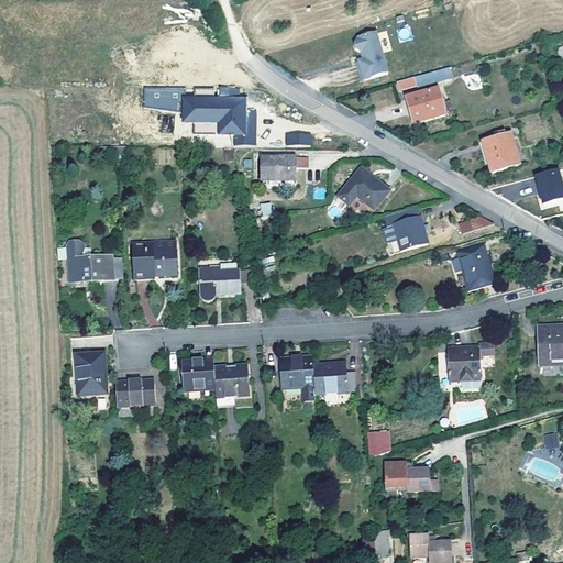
[(388,74),(376,33),(356,39),(354,45),(356,53),(361,56),(363,64),(356,66),(361,81),(388,74)]
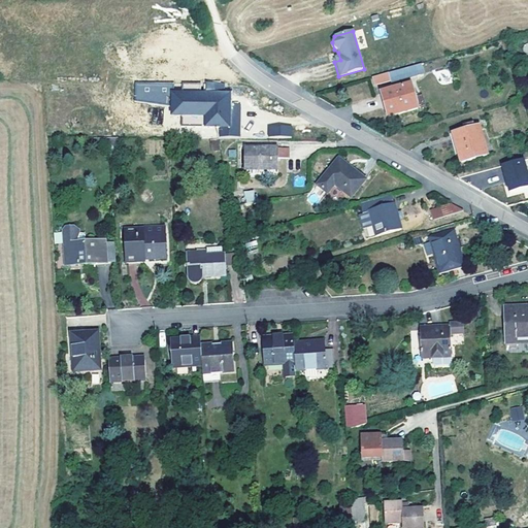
[(422,64),(372,78),(374,86),(390,80),(391,83),(424,72),(422,64)]
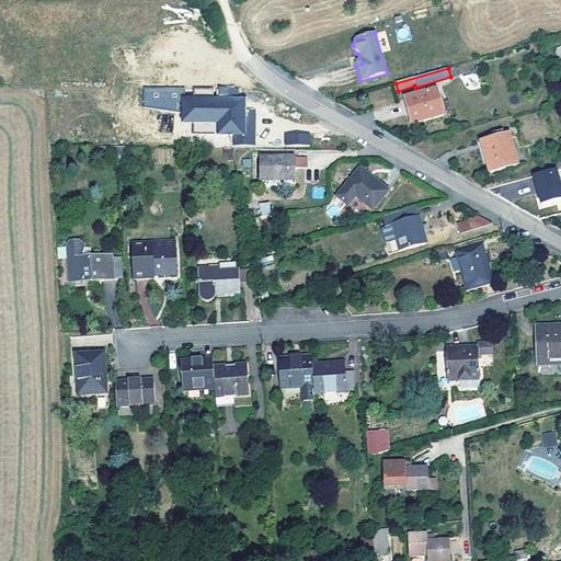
[(238,90),(219,90),(219,95),(182,95),(181,123),(217,123),(217,133),(231,133),(231,147),(255,147),(255,109),(242,109),(242,96),(238,96),(238,90)]
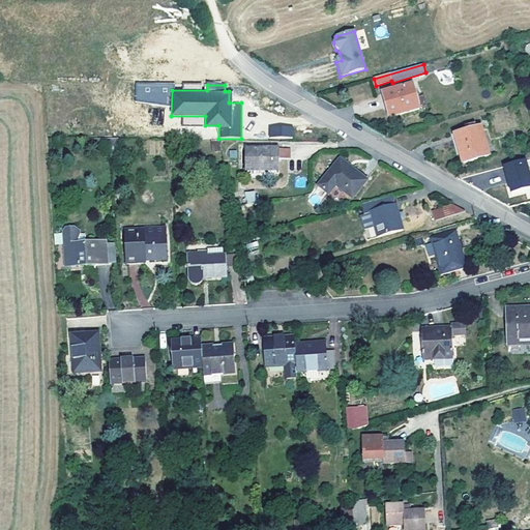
[(412,85),(382,93),(389,118),(419,110),(412,85)]
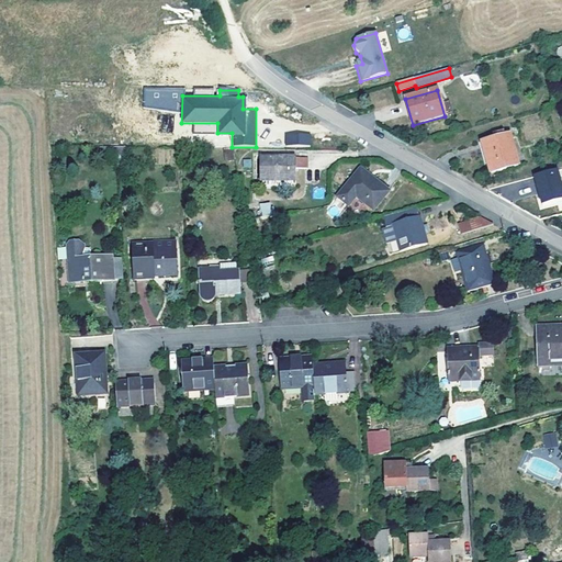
[(449,103),(441,105),(445,116),(452,114),(449,103)]
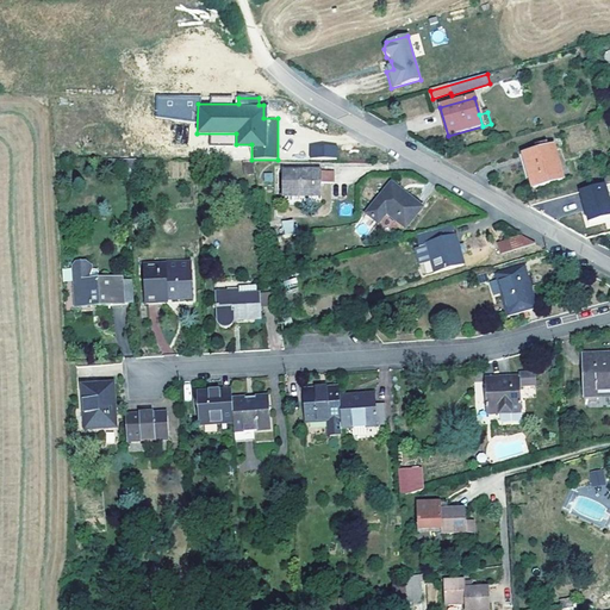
[(337,144),(310,144),(310,160),(337,160),(337,144)]
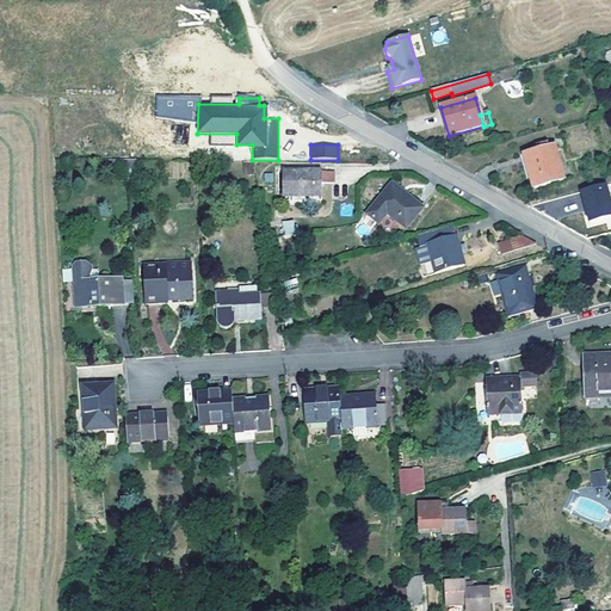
[(547,144),(537,147),(538,152),(524,155),(534,189),(563,180),(554,147),(548,148),(547,144)]
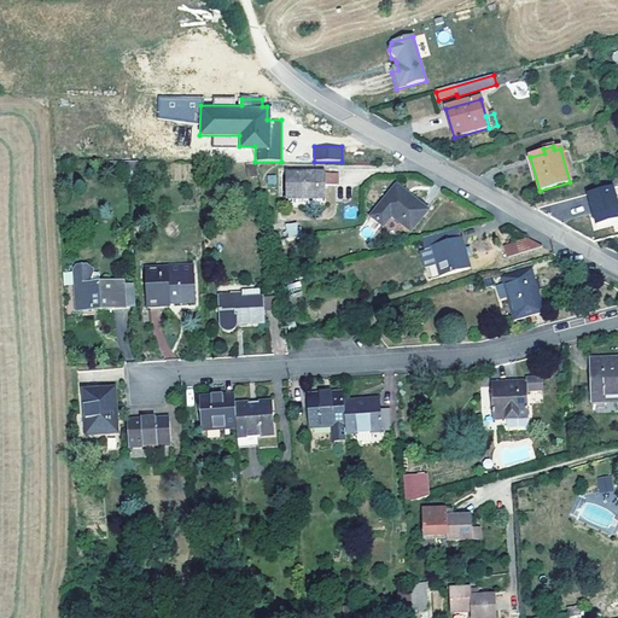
[(286,174),(286,198),(325,199),(325,185),(338,185),(338,174),(286,174)]
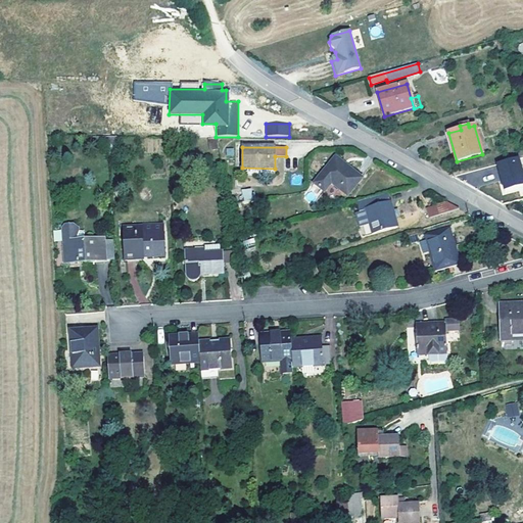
[(324,191),(331,183),(347,196),(362,178),(335,156),(314,184),(324,191)]
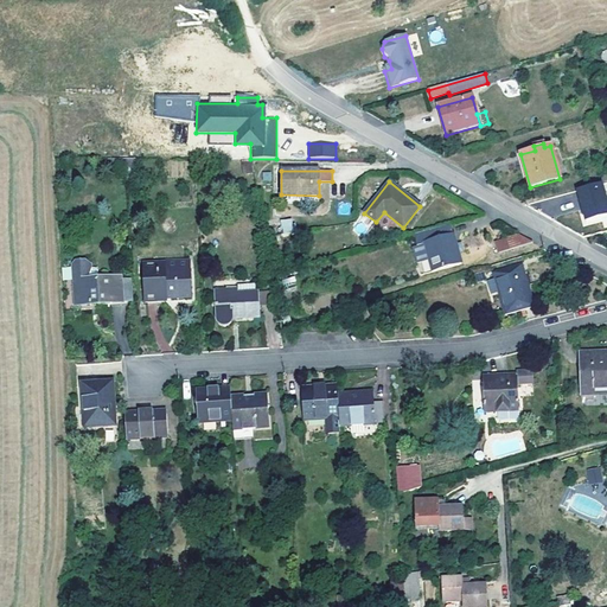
[(606,210),(601,183),(576,189),(585,221),(606,215),(606,210)]
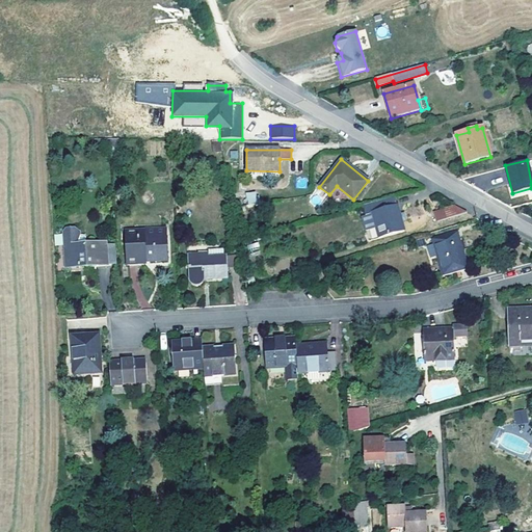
[(246,205),(248,204),(246,193),(236,195),(237,204),(237,207),(246,205)]
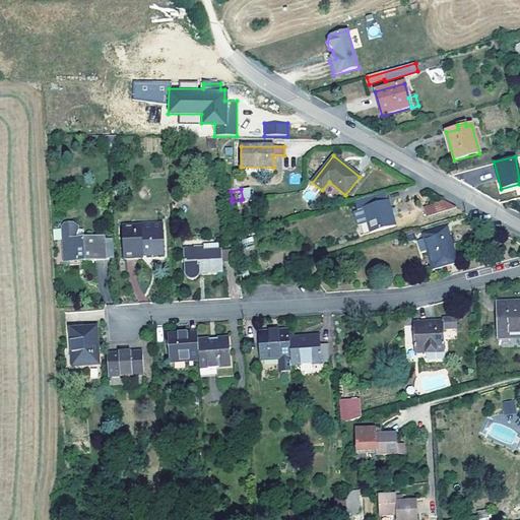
[(250,189),(241,189),(243,199),(254,196),(254,192),(250,192),(250,189)]
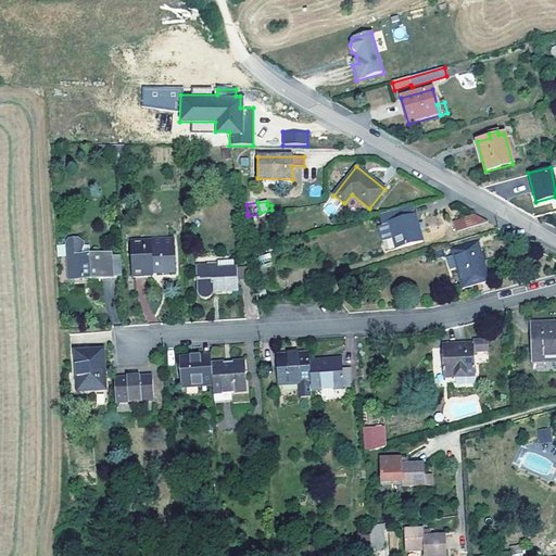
[(422,242),(413,205),(379,215),(381,226),(389,224),(396,249),(422,242)]
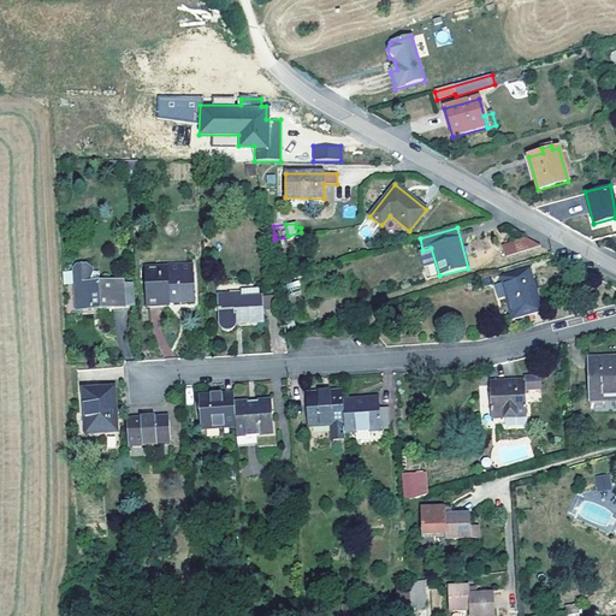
[(285,237),(274,240),(278,260),(289,258),(285,237)]
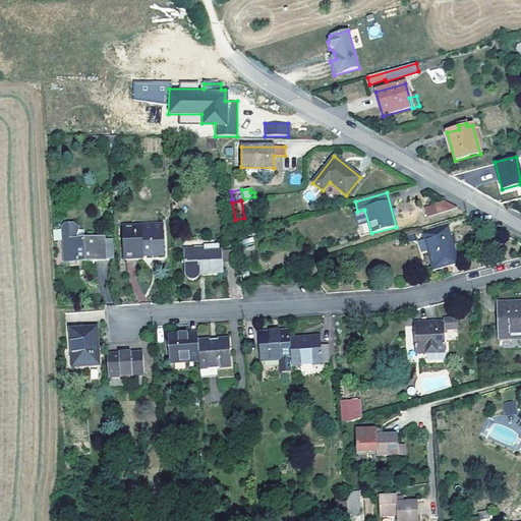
[(458,209),(445,201),(425,208),(428,218),(458,209)]
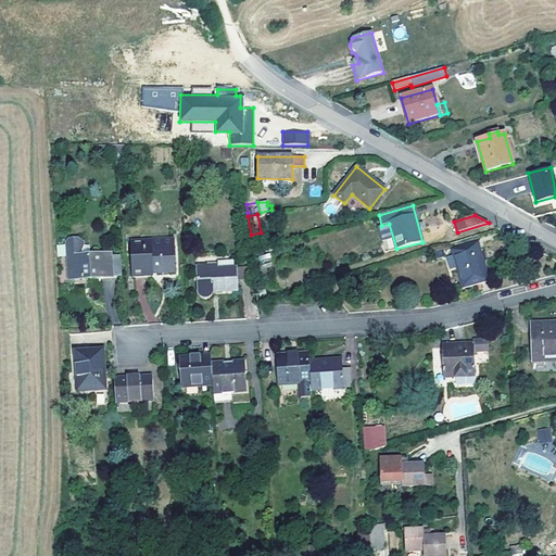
[(110,256),(110,254),(91,255),(91,248),(89,245),(83,245),(83,243),(78,239),(70,240),(66,244),(70,258),(71,279),(111,277),(110,256)]
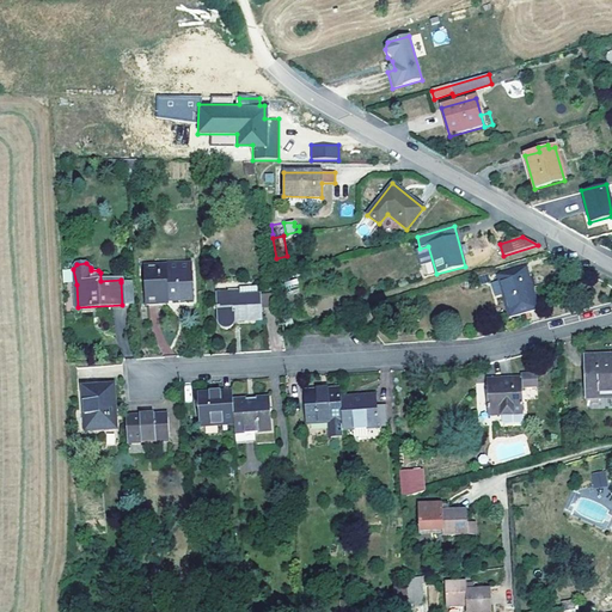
[(191,300),(191,271),(170,271),(169,264),(145,265),(146,304),(166,304),(166,301),(191,300)]
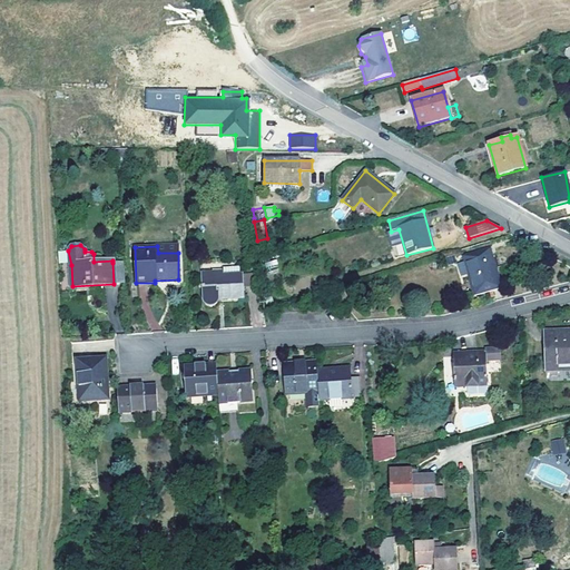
[(474,296),(501,288),(490,249),(463,257),(474,296)]
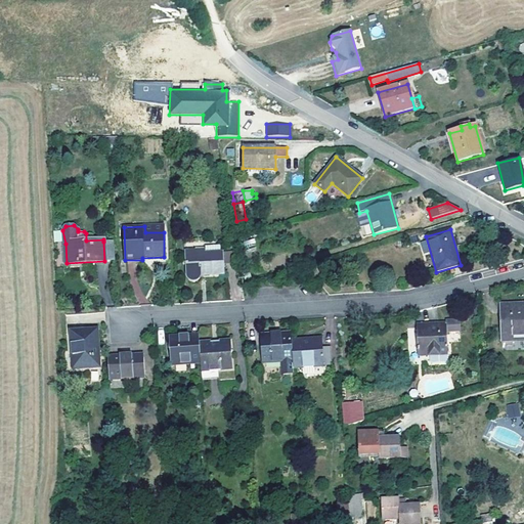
[(53,231),(54,242),(62,241),(61,230),(53,231)]
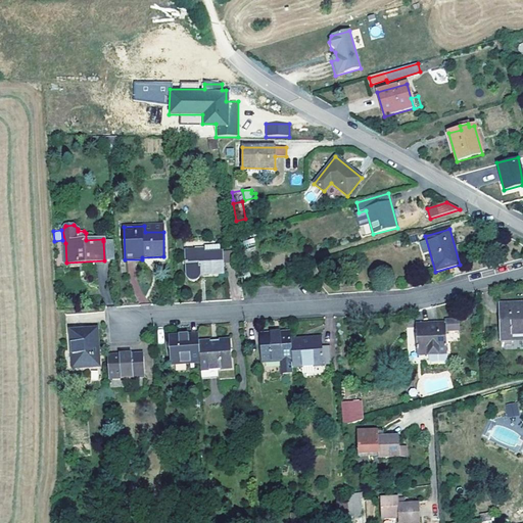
[(113,240),(103,241),(104,260),(114,260),(113,240)]
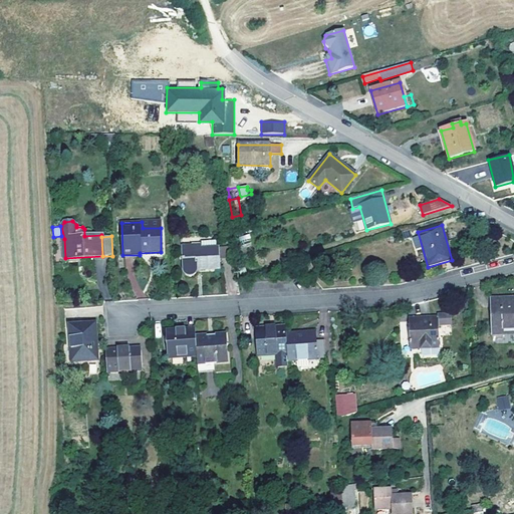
[(219,259),(218,248),(201,249),(200,246),(183,247),(184,272),(185,275),(190,277),(194,276),(197,271),(219,269),(219,259)]
